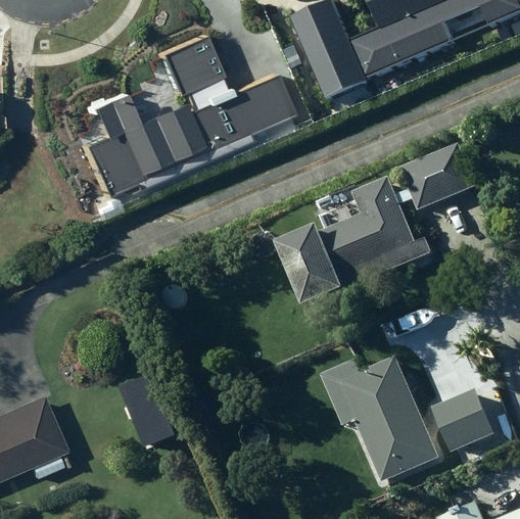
[(460,141),(400,167),(418,208),(477,184),(460,141)]
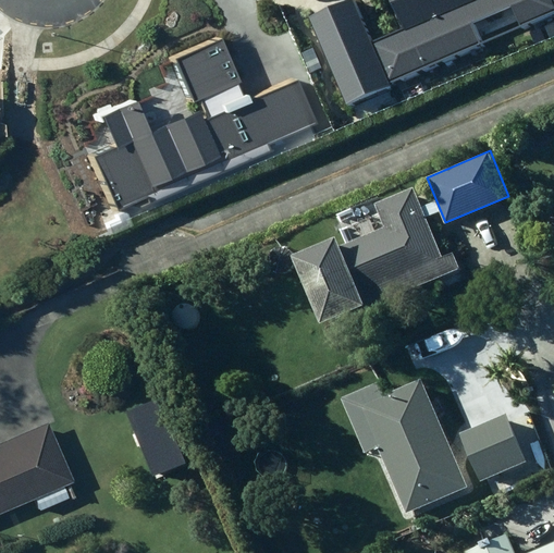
[(414,187),(376,204),(385,228),(336,248),(333,240),(288,258),(318,328),(460,268),(453,250),(442,255),(414,187)]
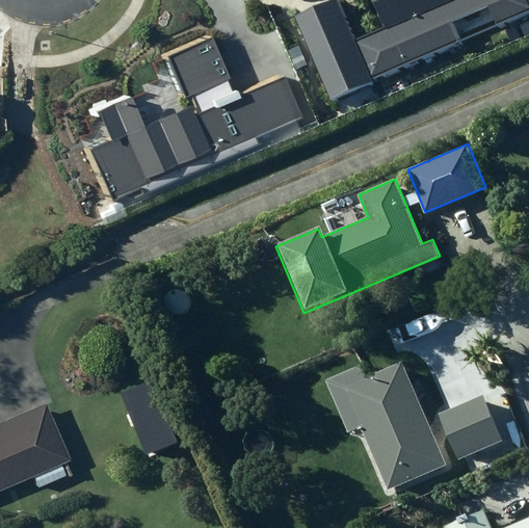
[(362,363),(326,378),(349,432),(361,427),(388,490),(446,465),(401,361),(367,375),(362,363)]
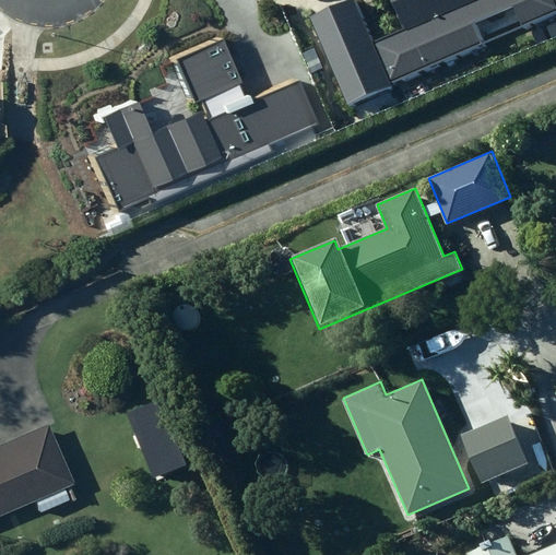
[(0,508),(40,492),(46,504),(73,492),(68,481),(79,476),(52,415),(3,436),(0,427),(0,508)]
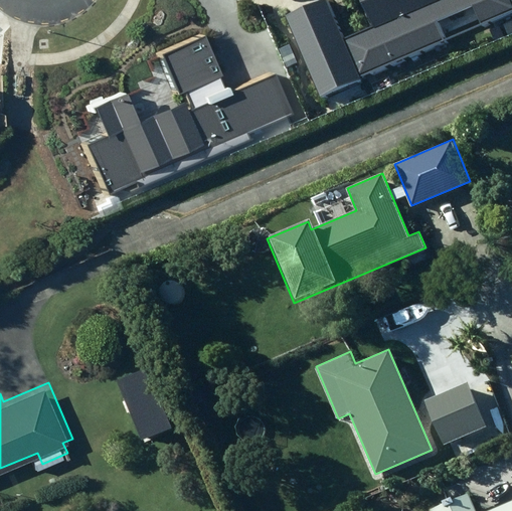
[(468,382),(425,400),(445,444),(487,426),(468,382)]
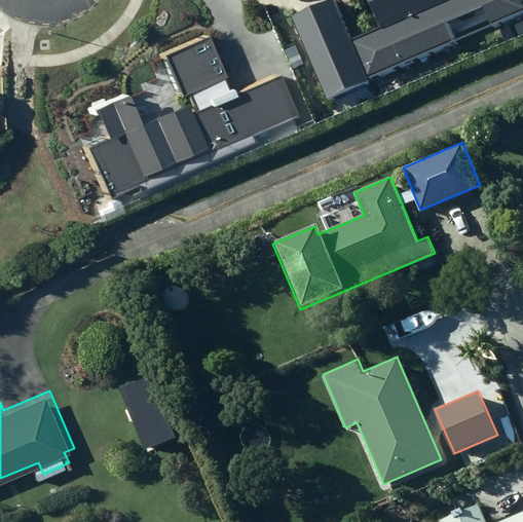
[(513,414),(497,420),(502,435),(518,427),(513,414)]
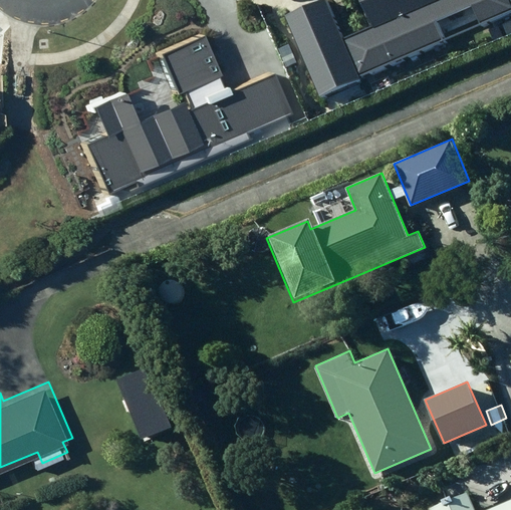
[(431,509),(510,509),(510,496),(481,509),(476,509),(468,491),(430,508),(431,509)]
